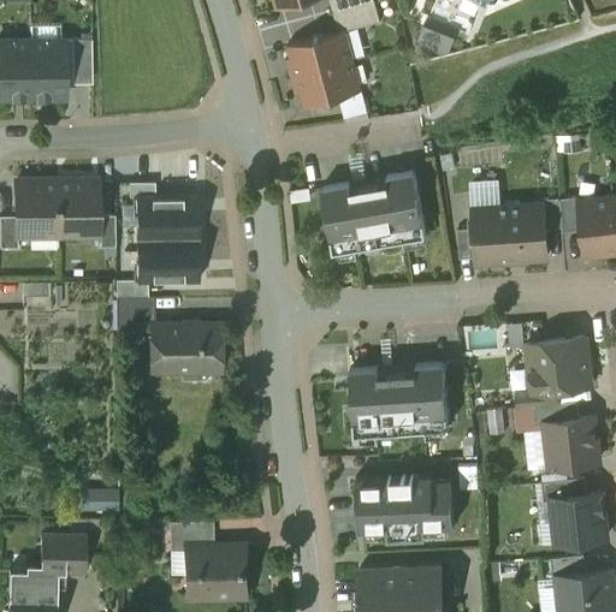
[(273,0),(277,11),(311,0),(273,0)]
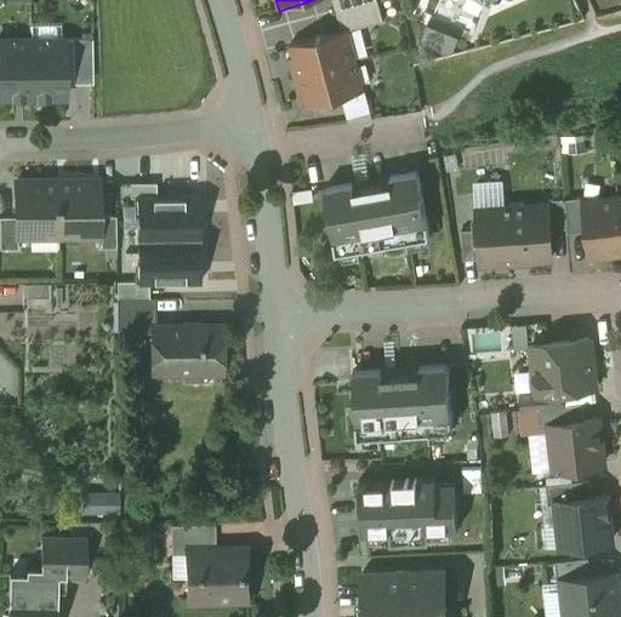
[(376,0),(331,0),(336,15),(377,3),(376,0)]
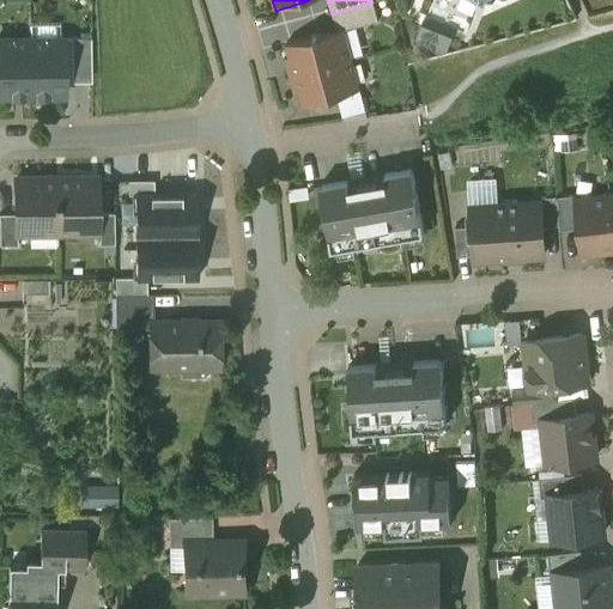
[(372,2),(332,14),(338,32),(344,31),(345,32),(380,23),(372,2)]
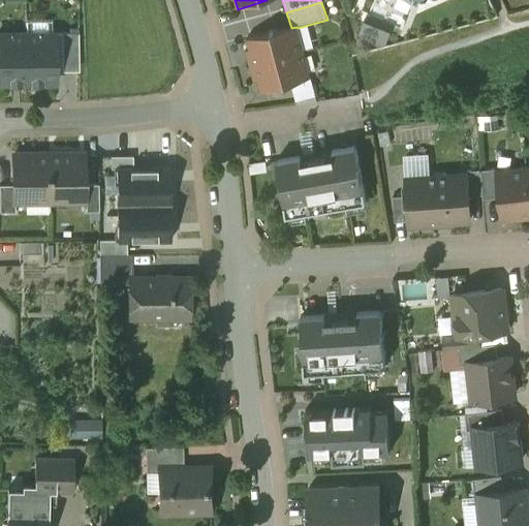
[(28,34),(53,30),(51,22),(26,26),(28,34)]
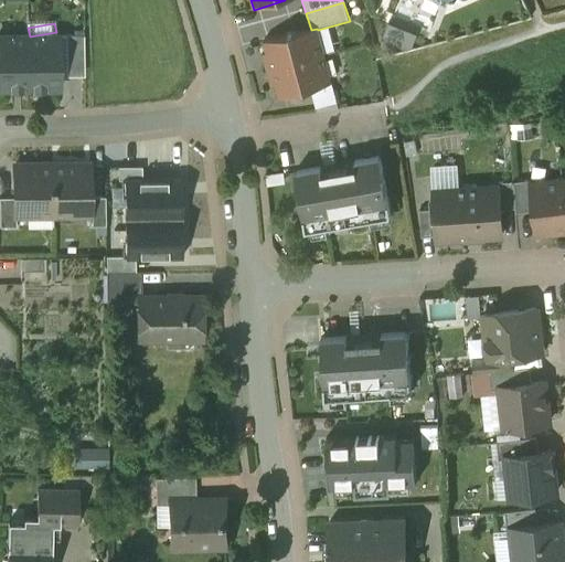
[(417,33),(390,23),(383,39),(412,50),(417,33)]
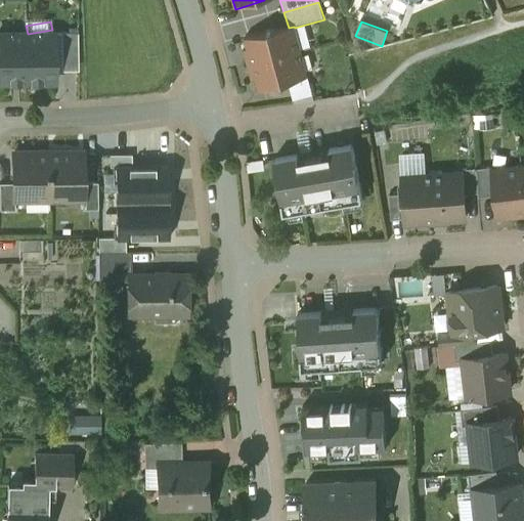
[(289,28),(245,40),(248,50),(244,51),(248,67),(301,52),(295,28),(294,27),(289,28)]
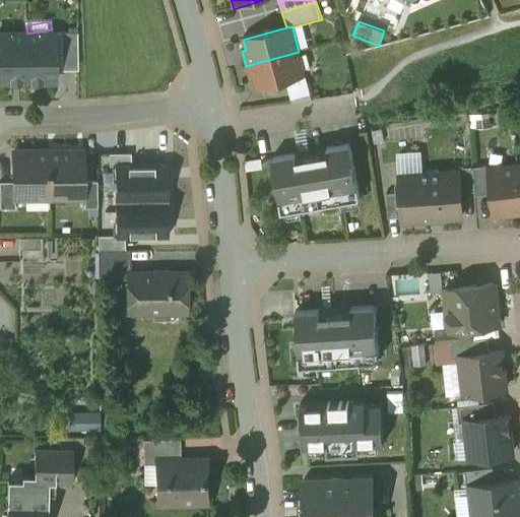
[(24,36),(0,36),(0,83),(25,83),(24,36)]
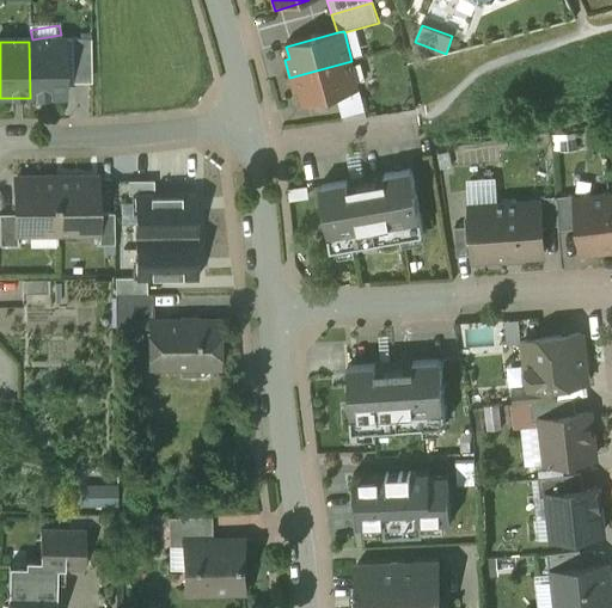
[(62,42),(29,42),(30,98),(63,97),(62,42)]
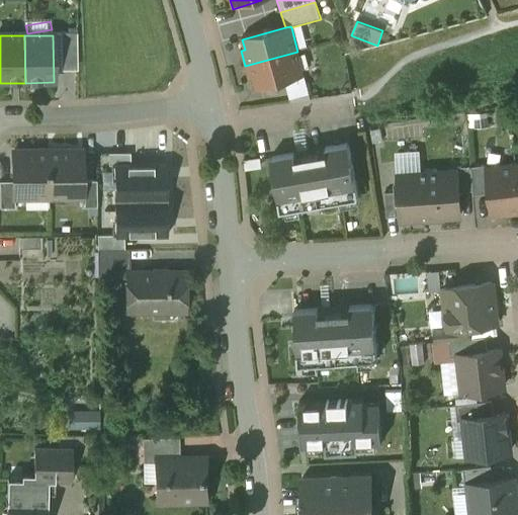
[(76,35),(61,35),(62,52),(76,52),(76,35)]
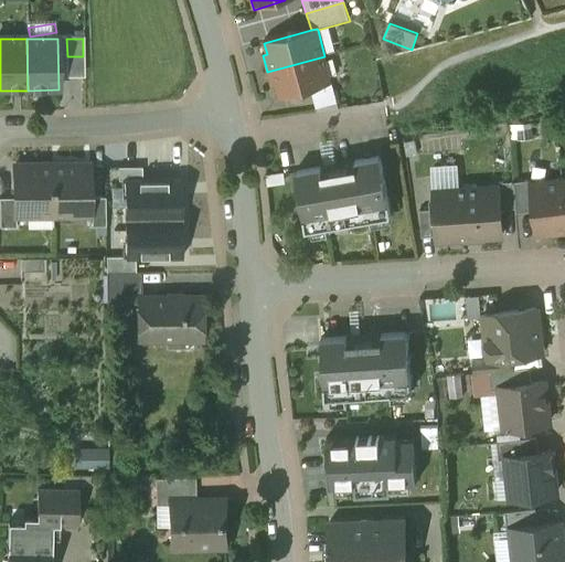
[(83,56),(67,56),(67,78),(84,78),(83,56)]
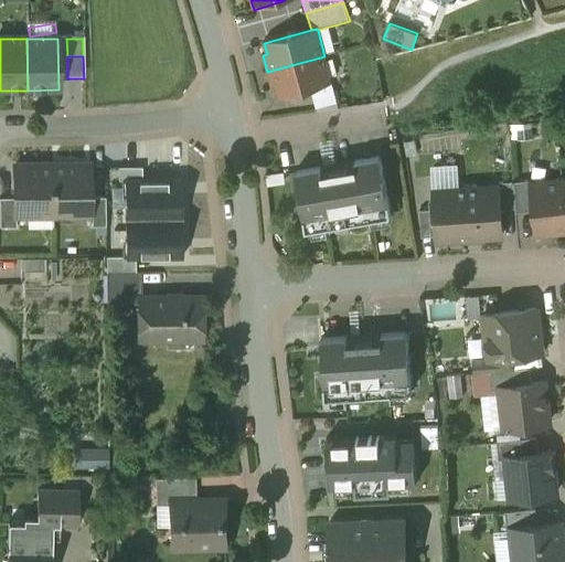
[(324,56),(267,72),(272,88),(276,87),(279,98),(332,84),(324,56)]
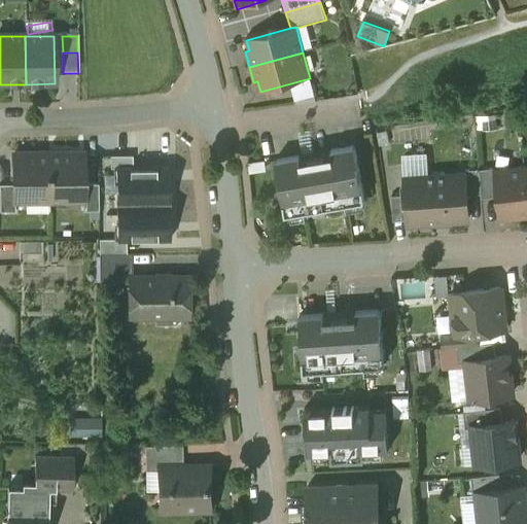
[(355,148),(331,152),(335,168),(302,174),(300,158),(276,162),(285,216),(309,212),(308,206),(322,204),(323,209),(364,202),(355,148)]
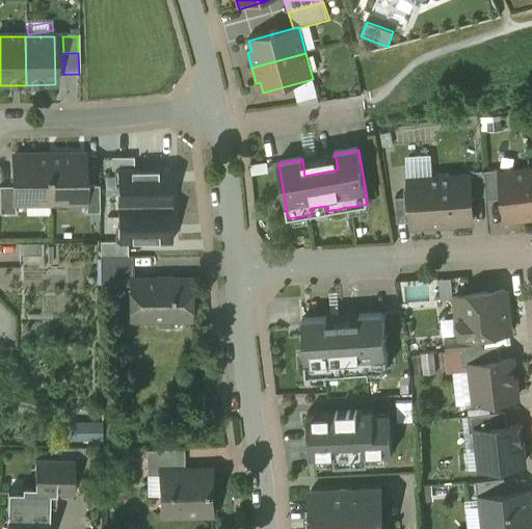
[(84,157),(49,158),(49,204),(83,203),(84,203),(84,187),(84,157)]
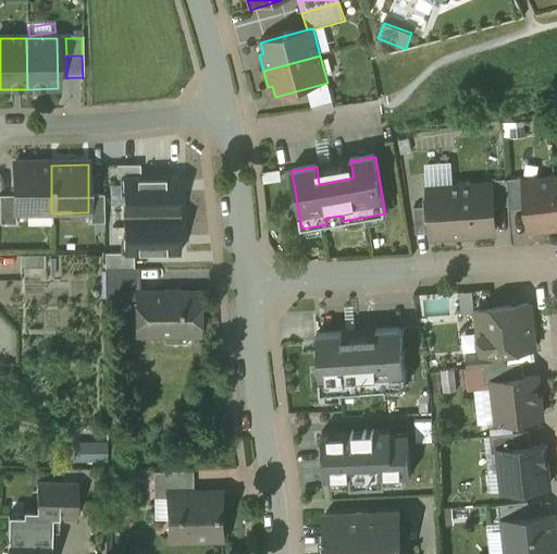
[(51,165),(14,165),(14,197),(14,213),(15,213),(51,213),(51,165)]
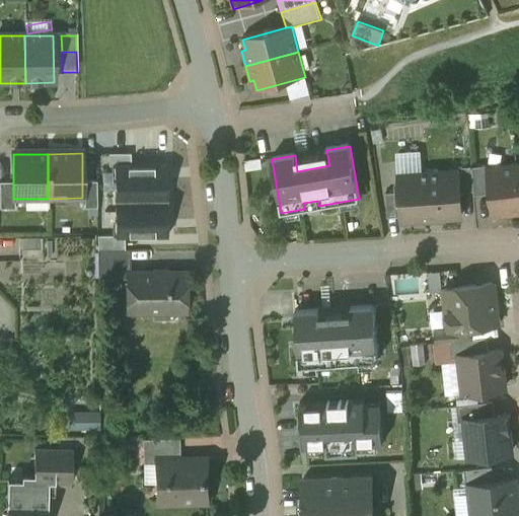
[(115,167),(115,165),(131,165),(131,154),(108,155),(108,167),(115,167)]
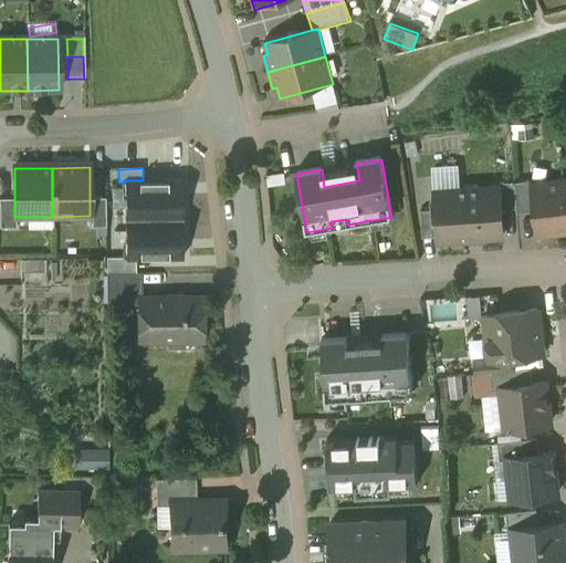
[(125,183),(125,220),(181,220),(181,180),(143,180),(125,180),(125,183)]
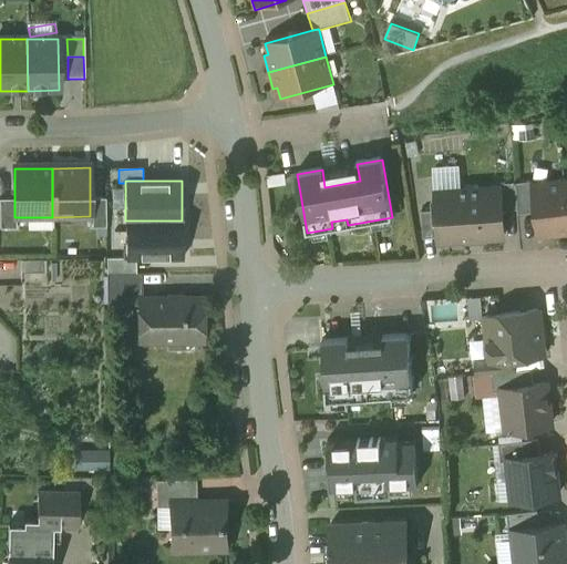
[(534,182),(516,184),(518,214),(536,212),(533,186),(534,186),(534,182)]
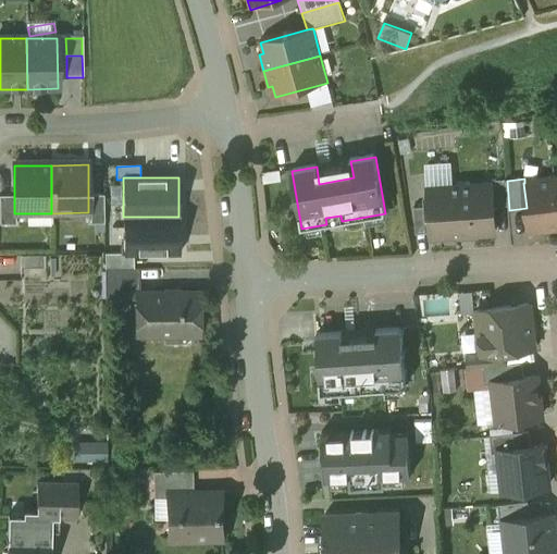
[(524,183),(523,183),(527,208),(529,231),(556,226),(556,197),(555,180),(524,183)]
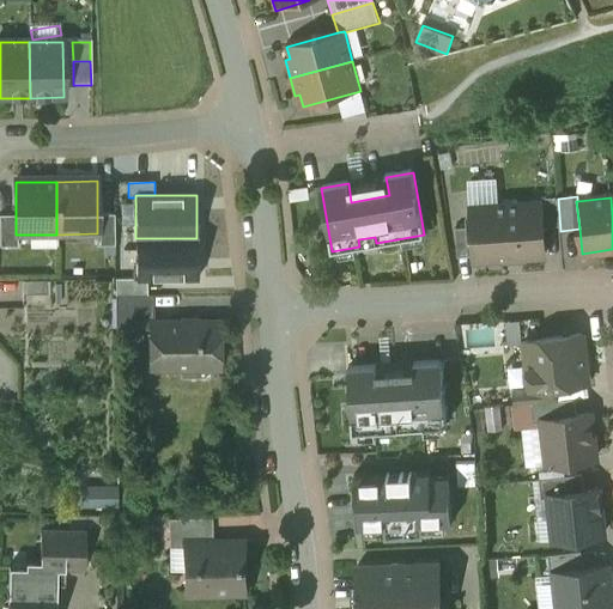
[(558,199),(540,200),(540,205),(541,205),(544,229),(559,227),(560,231),(558,199)]
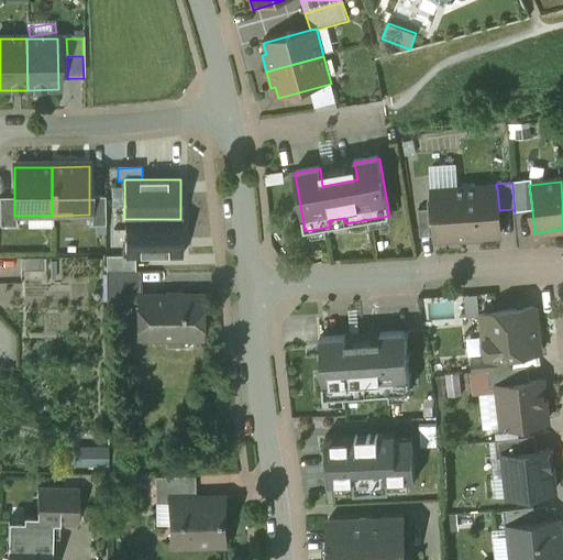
[(496,188),(453,191),(453,193),(435,194),(435,193),(433,193),(434,210),(435,235),(435,240),(464,239),(466,241),(478,240),(481,238),(500,237),(499,210),(497,188),(496,188)]
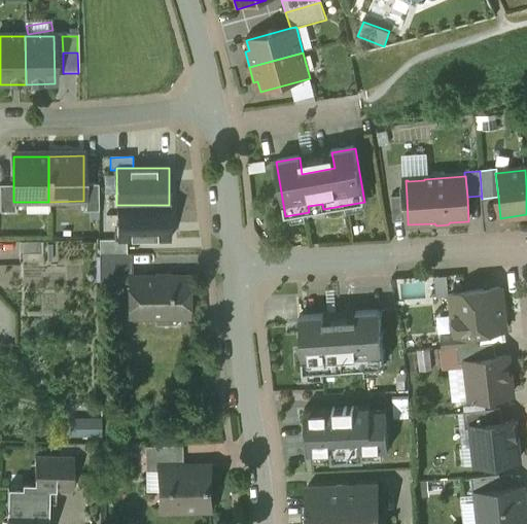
[(13,186),(0,185),(0,212),(14,213),(14,202),(13,202),(13,186)]
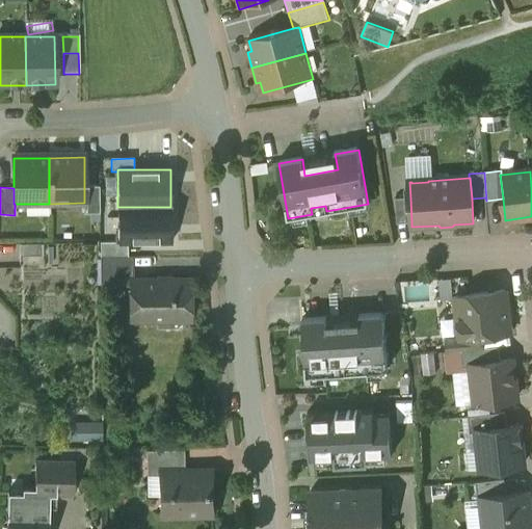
[(99,187),(84,187),(84,203),(83,203),(83,214),(99,214),(99,187)]
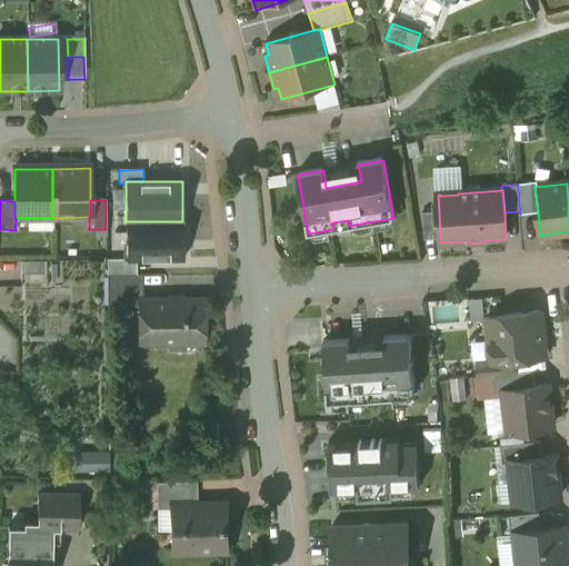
[(439,212),(423,212),(425,239),(440,238),(439,212)]
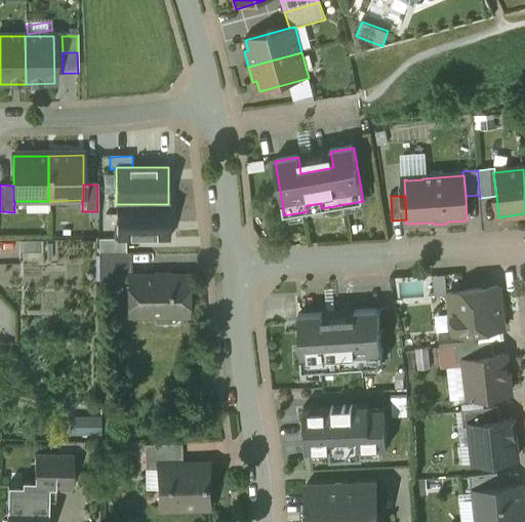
[(116,240),(116,242),(125,241),(169,241),(168,204),(116,204),(116,240)]
